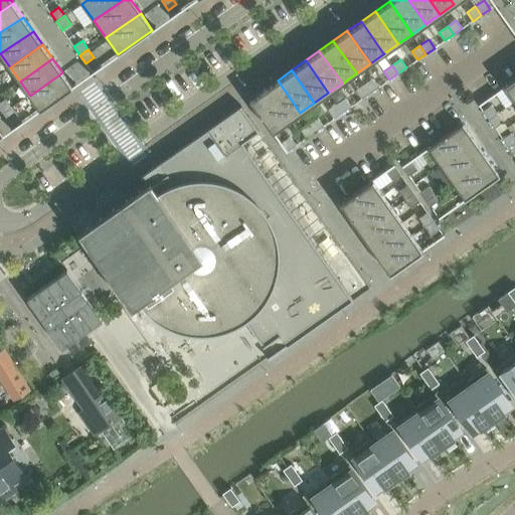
[(72,87),(62,72),(30,96),(39,110),(72,87)]
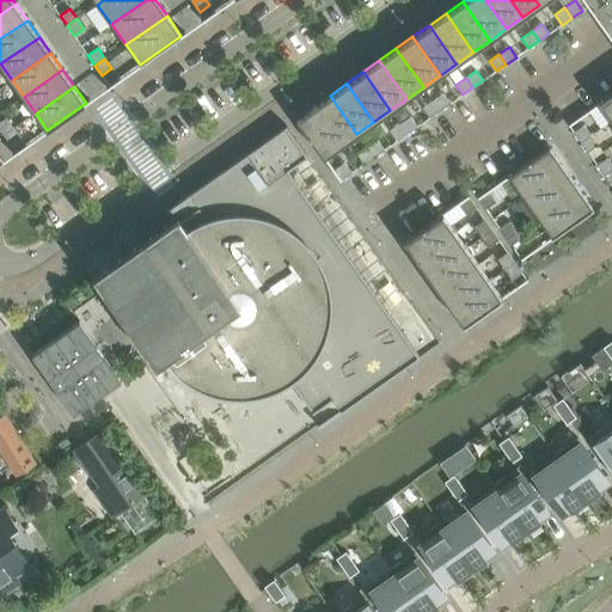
[(444,93),(433,101),(440,110),(450,103),(444,93)]
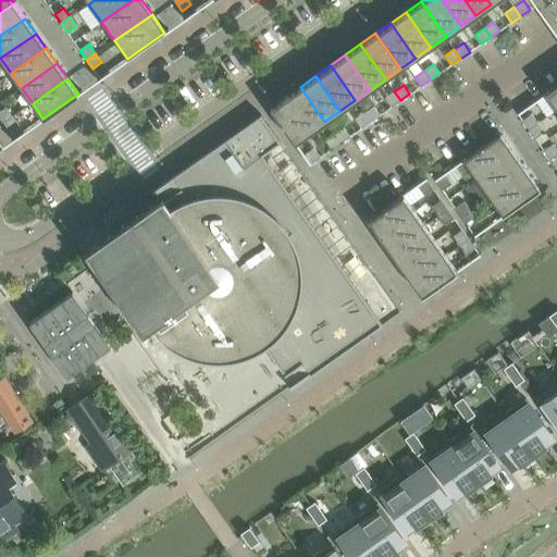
[(546,94),(556,109),(556,108),(556,85),(546,94)]
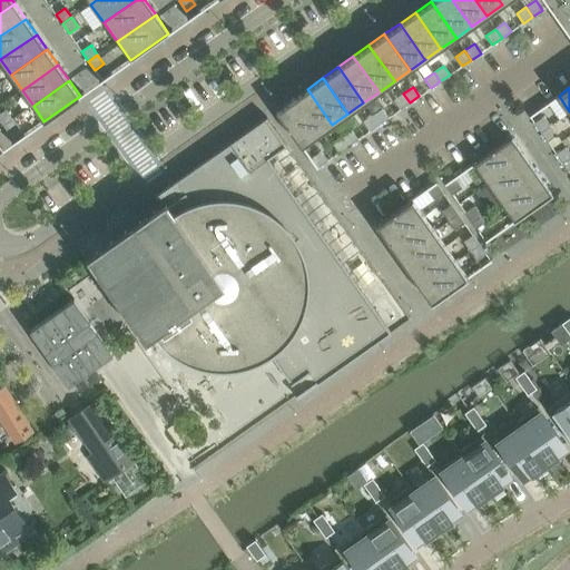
[(307,89),(292,99),(292,100),(316,135),(317,136),(332,125),(307,89)]
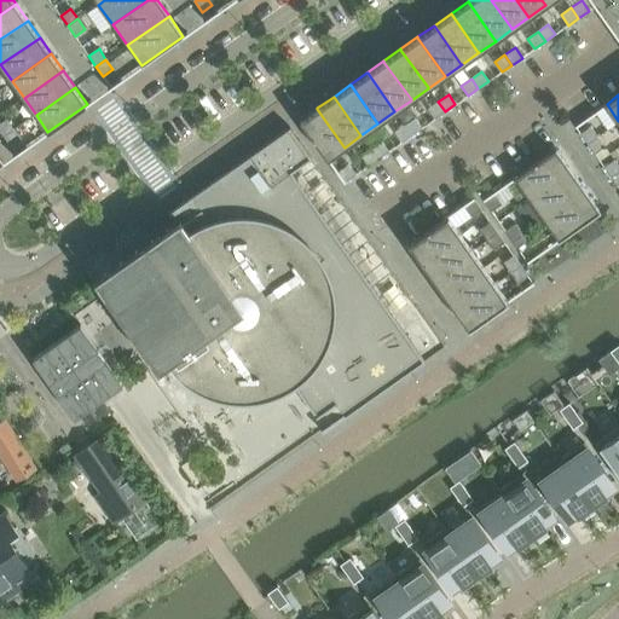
[(438,102),(428,109),(435,119),(445,111),(438,102)]
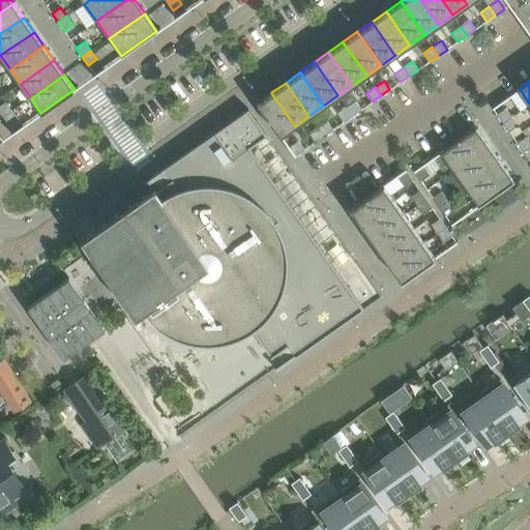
[(271,92),(257,102),(281,137),(295,126),(294,125),(271,93),(271,92)]
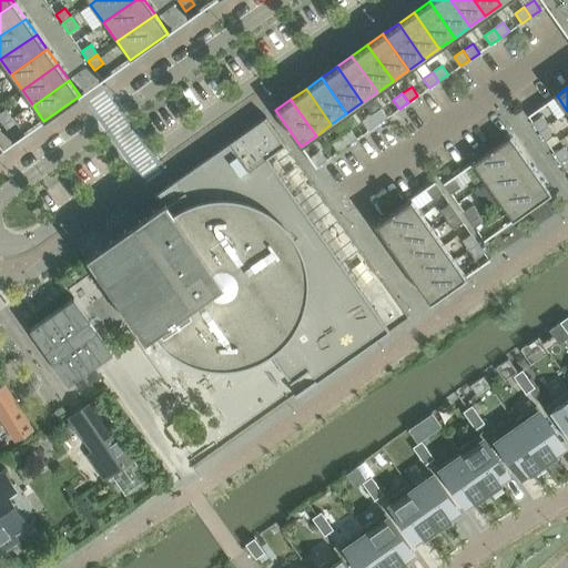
[(6,109),(0,113),(0,120),(3,125),(12,119),(6,109)]
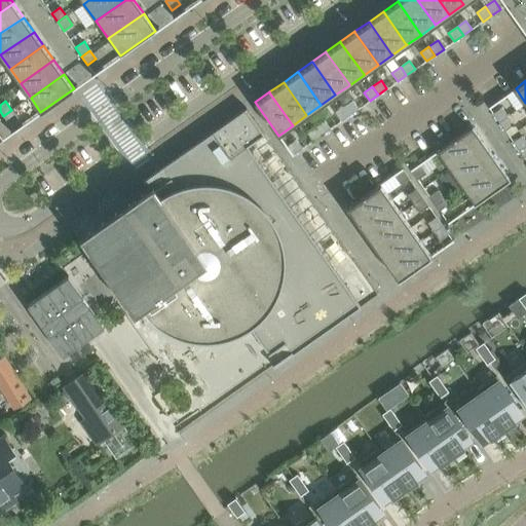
[(352,101),(344,106),(350,115),(359,109),(352,101)]
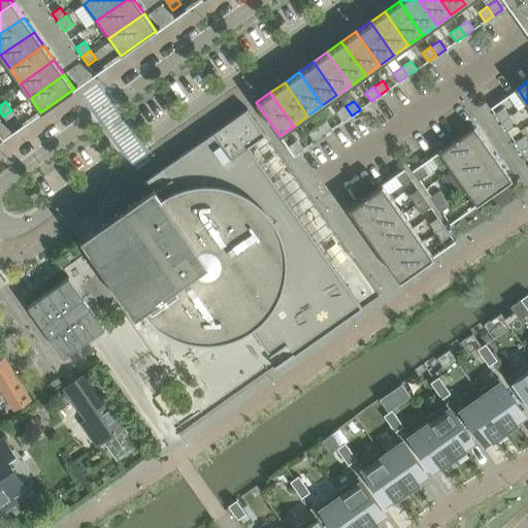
[(345,106),(336,112),(342,122),(352,116),(345,106)]
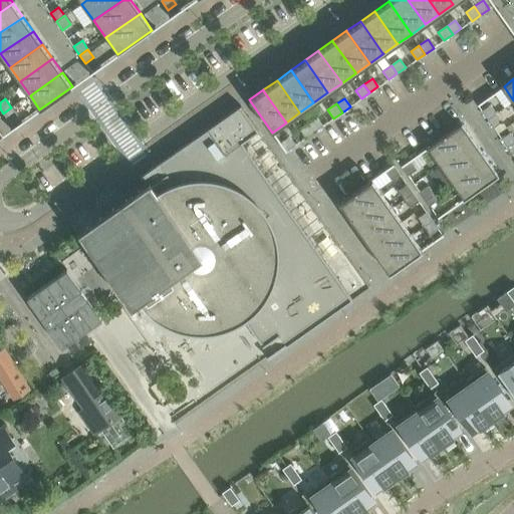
[(141,180),(144,185),(140,189),(78,232),(132,306),(139,301),(142,304),(141,305),(142,305),(145,309),(149,314),(152,316),(156,319),(160,322),(163,324),(167,326),(171,328),(177,330),(183,331),(188,332),(195,333),(201,334),(206,333),(211,333),(217,332),(222,331),(227,329),(232,327),(237,325),(240,324),(245,320),(268,354),(266,356),(268,358),(352,299),(242,143),(259,132),(241,105),(140,177),(142,179),(141,180)]
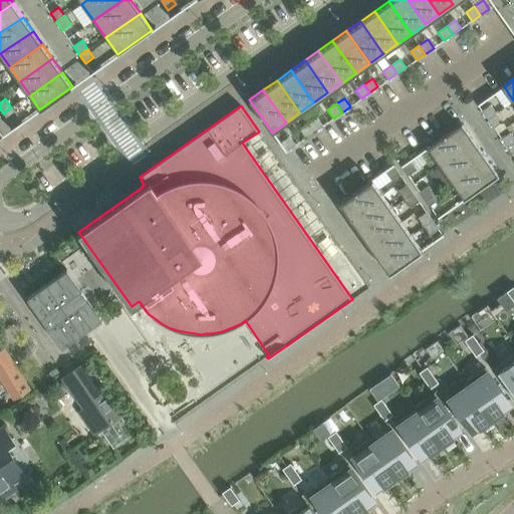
[(482,110),(488,119),(496,113),(490,105),(482,110)]
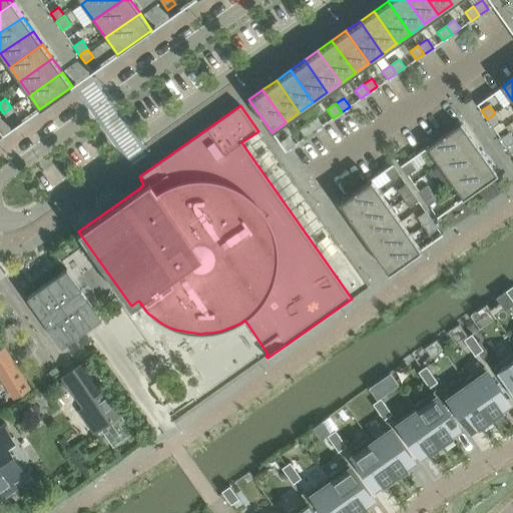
[(11,107),(3,113),(9,121),(17,115),(11,107)]
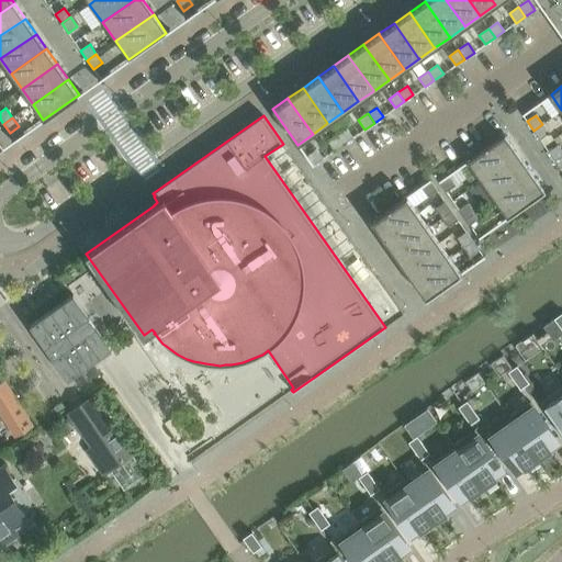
[(542,124),(534,131),(540,139),(549,133),(542,124)]
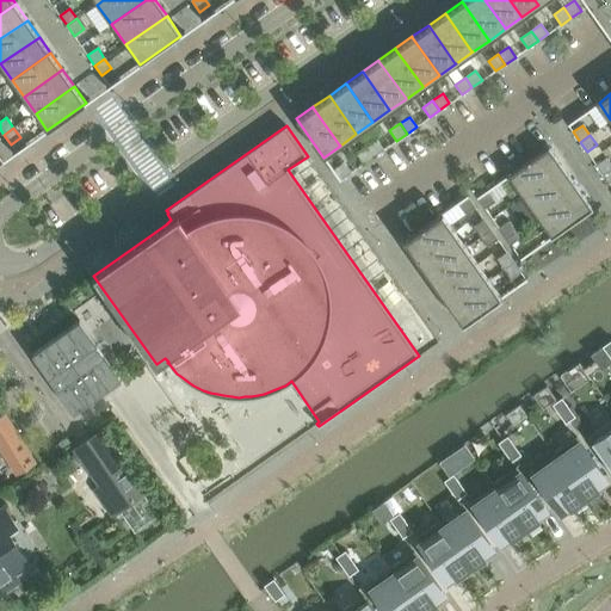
[(377,140),(366,147),(374,156),(383,149),(377,140)]
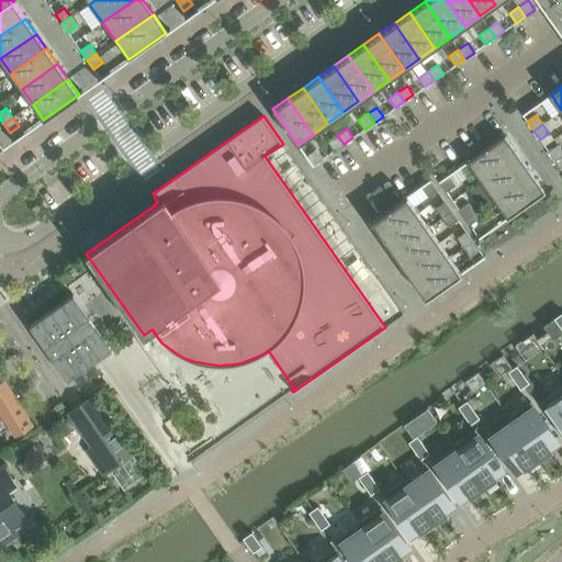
[(337,135),(328,142),(335,150),(344,144),(337,135)]
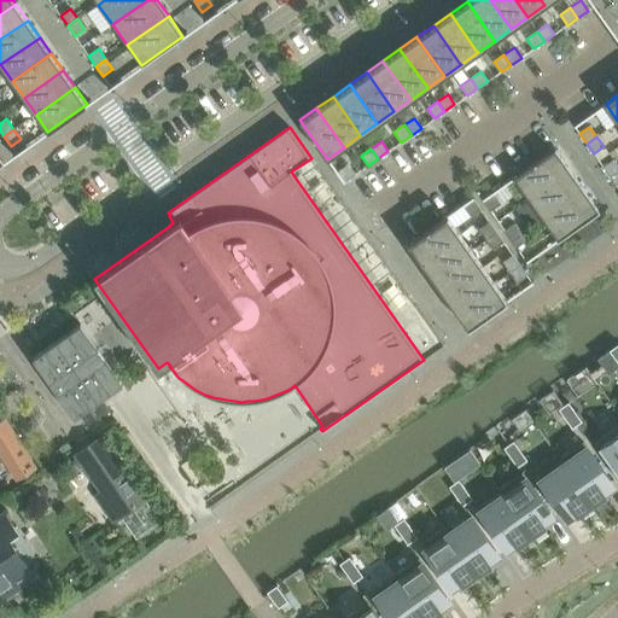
[(555,150),(555,149),(513,178),(528,198),(570,169),(555,150)]
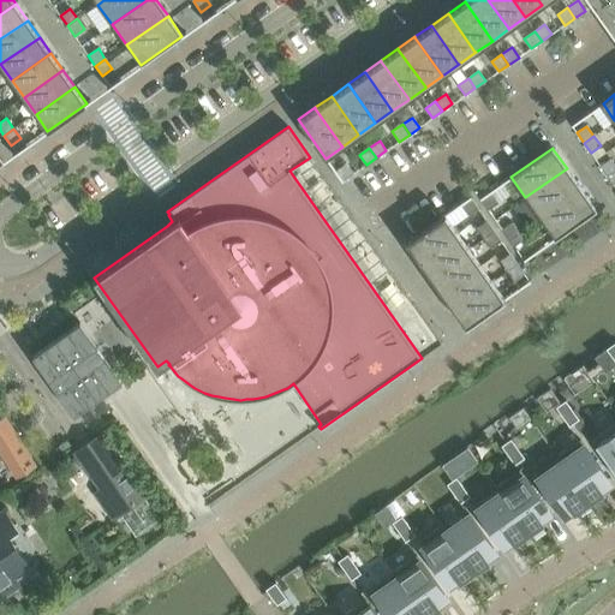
[(599,166),(607,175),(614,169),(614,166),(610,159),(599,166)]
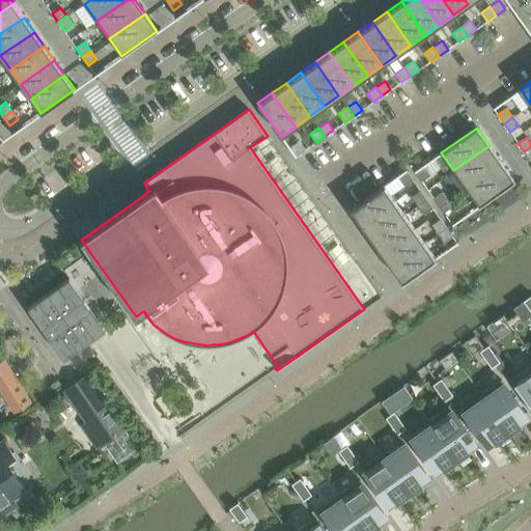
[(290,147),(297,157),(305,150),(299,141),(290,147)]
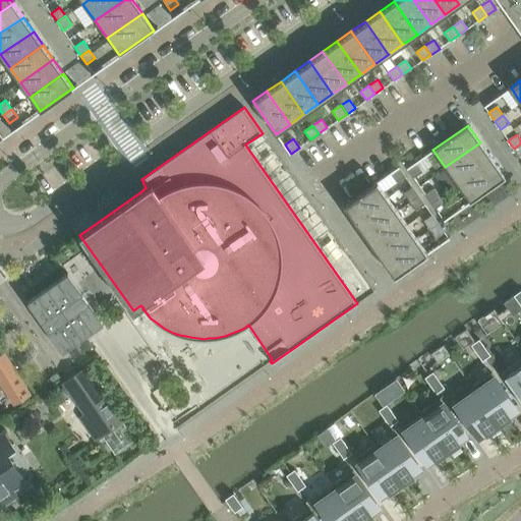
[(493,161),(480,142),(445,167),(458,185),(493,161)]
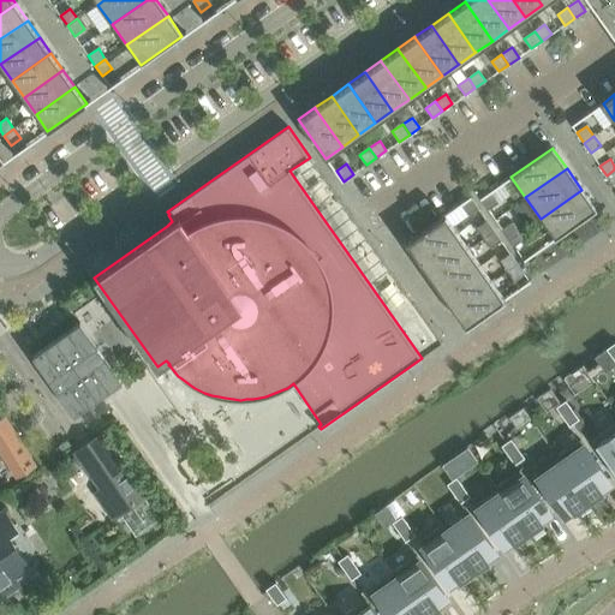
[(596,209),(581,190),(541,219),(555,239),(596,210),(596,209)]
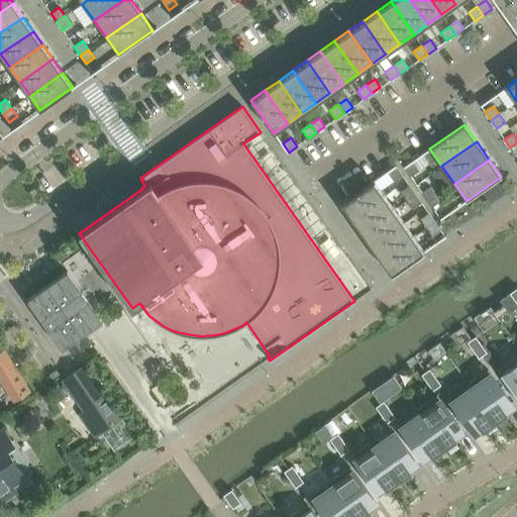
[(413,162),(404,168),(410,177),(419,171),(413,162)]
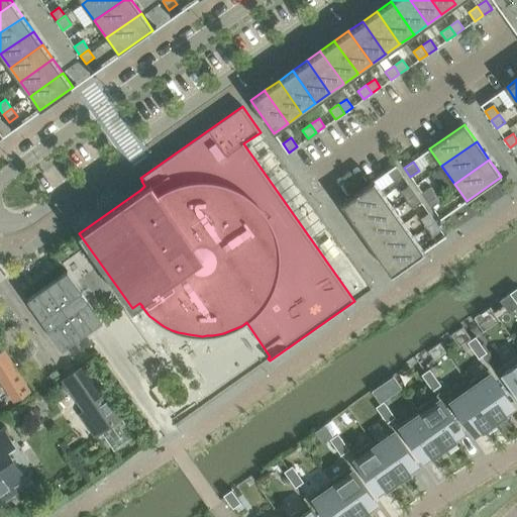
[(396,167),(388,172),(394,181),(402,175),(396,167)]
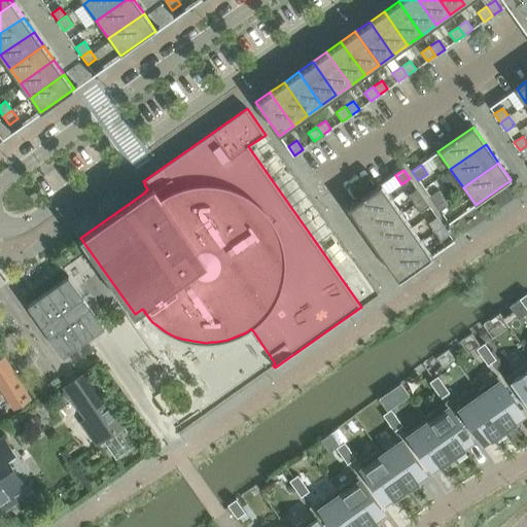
[(347,208),(357,222),(391,199),(381,184),(347,208)]
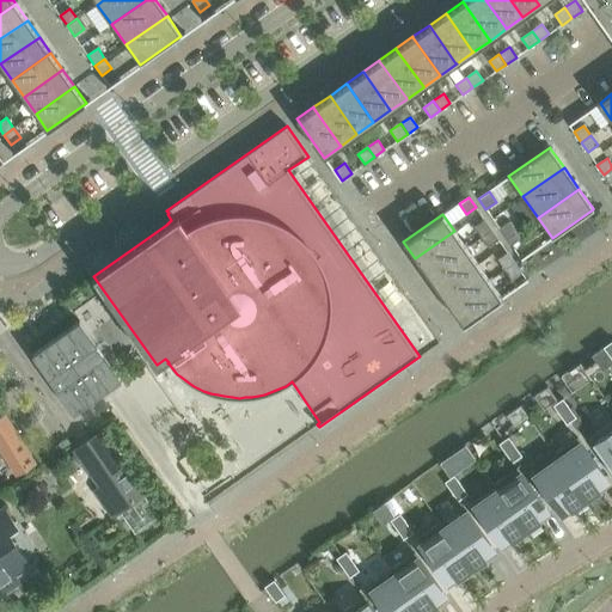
[(475,227),(482,237),(491,230),(484,220),(475,227)]
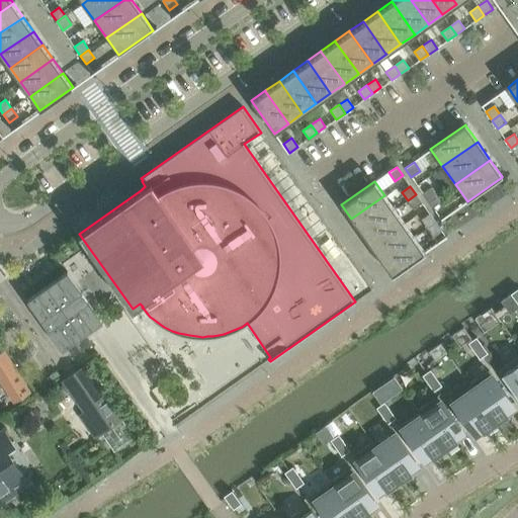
[(423,193),(429,201),(437,196),(431,187),(423,193)]
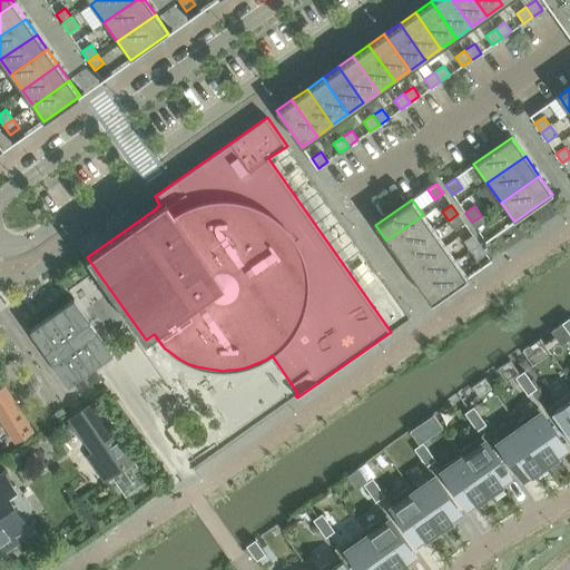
[(458,214),(449,220),(455,229),(464,224),(458,214)]
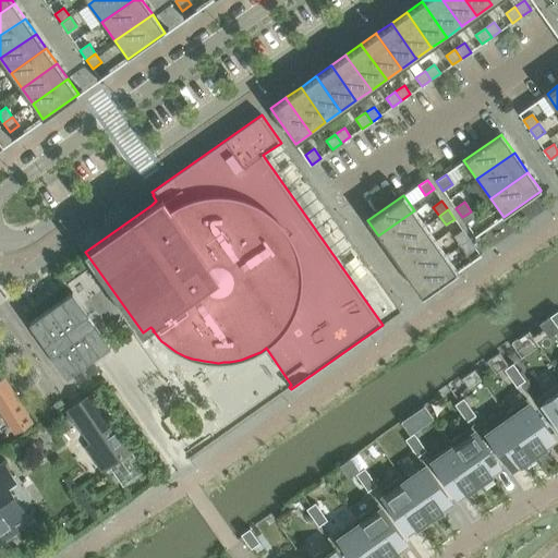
[(378,235),(389,251),(425,226),(414,210),(378,235)]
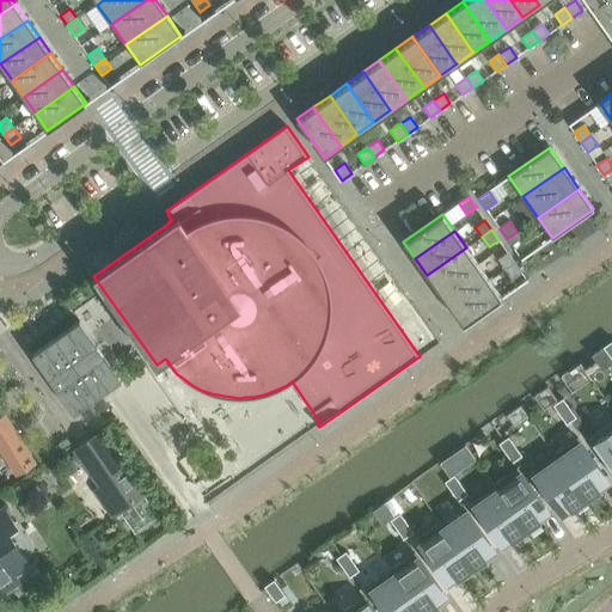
[(516,232),(507,238),(514,249),(524,242),(516,232)]
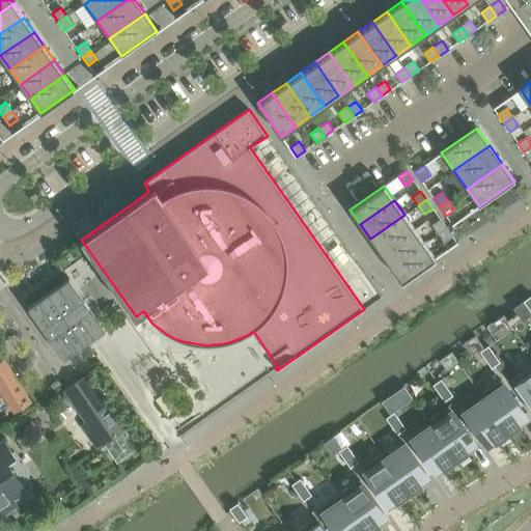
[(370,239),(381,253),(415,229),(404,215),(370,239)]
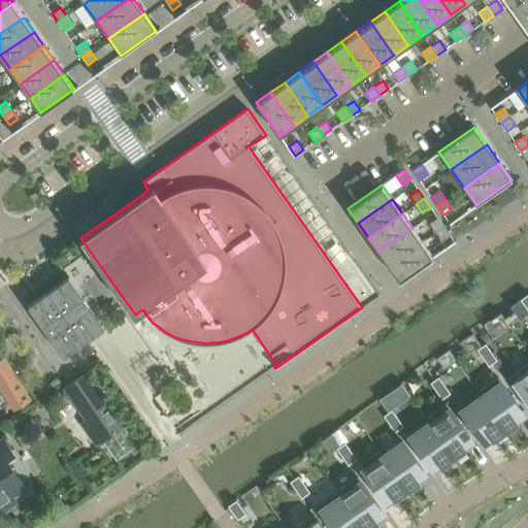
[(438,218),(429,224),(435,232),(444,227),(438,218)]
